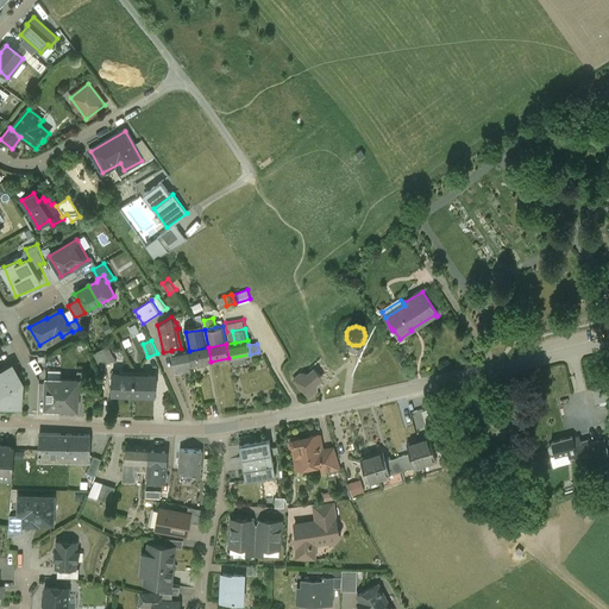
[(181,349),(171,350),(171,351),(175,371),(182,370),(182,368),(192,365),(189,351),(183,347),(181,349)]
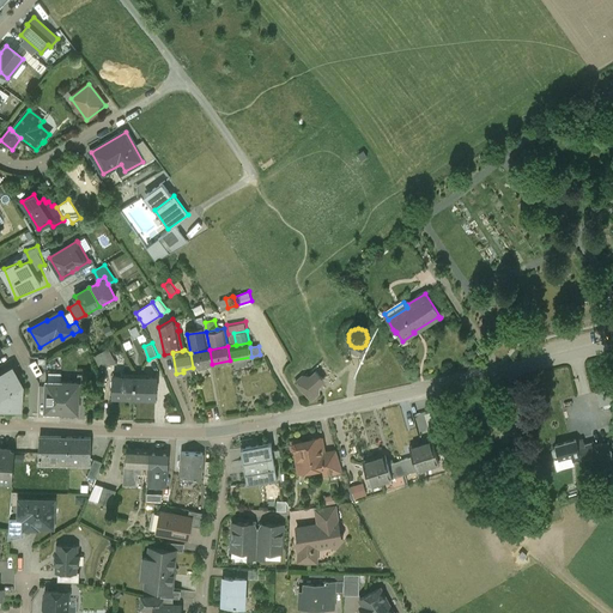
[(210,350),(190,353),(193,368),(212,364),(210,350)]
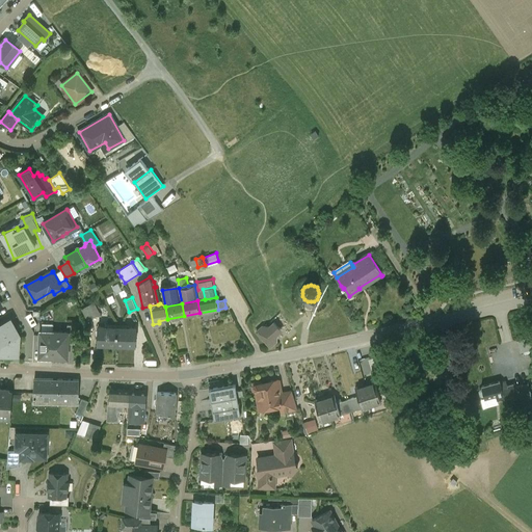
[(95,315),(88,306),(82,309),(87,319),(95,315)]
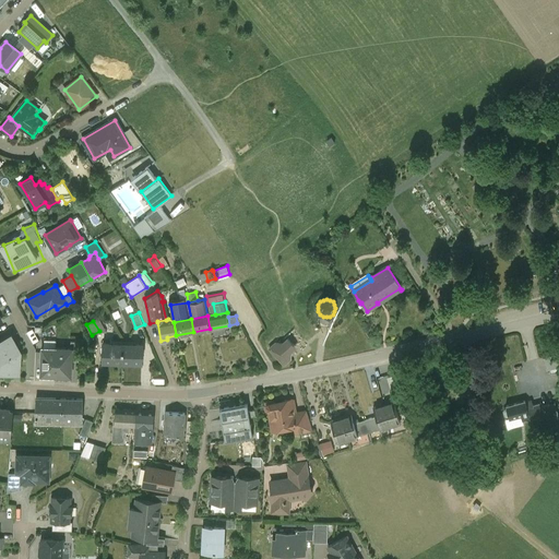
[(2,340),(0,341),(0,371),(16,373),(18,361),(20,363),(20,352),(12,336),(3,342),(2,340)]
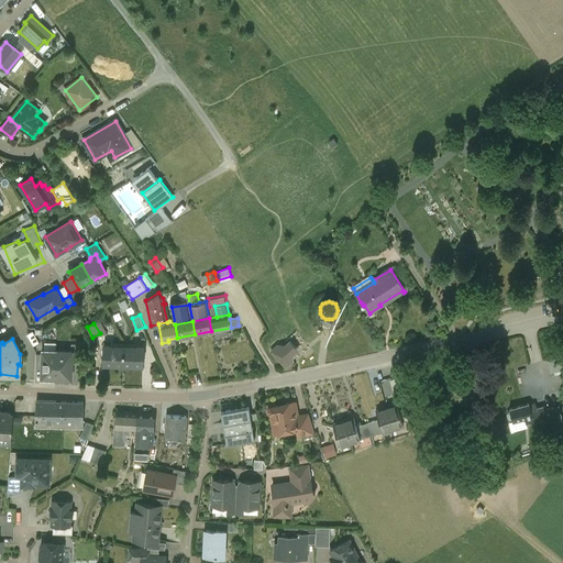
[(285,343),(278,343),(272,349),(286,365),(293,360),(293,352),(296,350),(298,348),(290,340),(288,341),(285,343)]
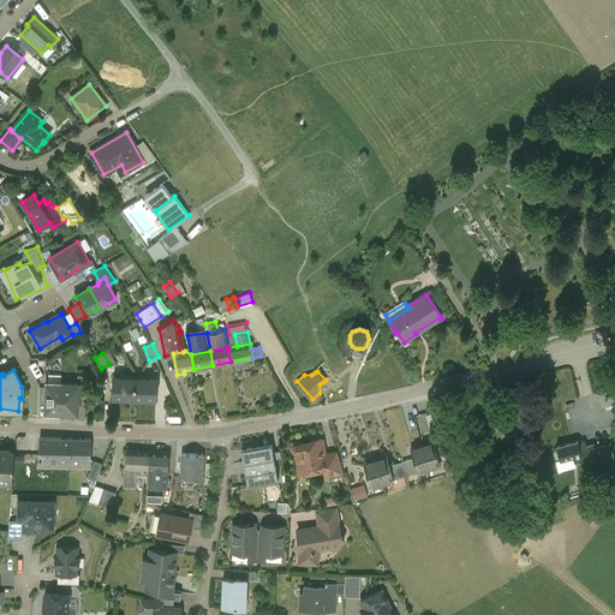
[(136,377),(114,376),(113,398),(135,399),(136,377)]
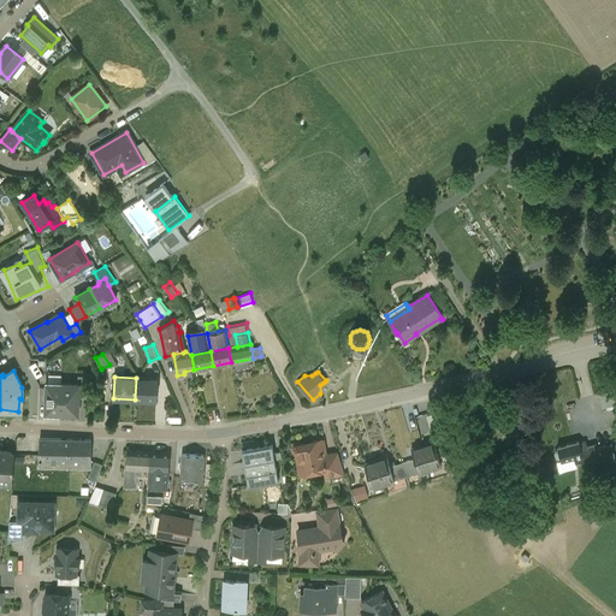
[(158,378),(136,378),(135,400),(157,401),(158,378)]
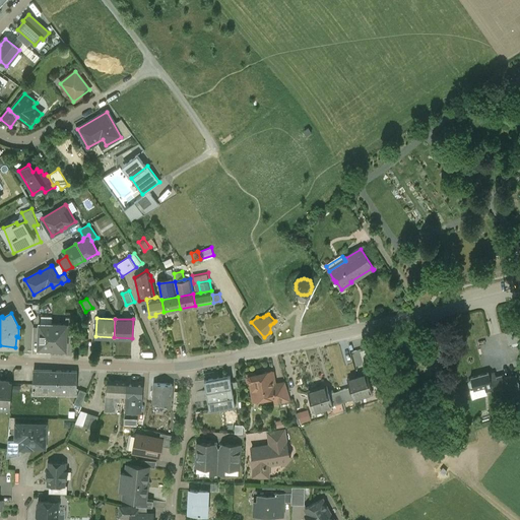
[(52,324),(40,323),(40,334),(39,333),(38,348),(51,348),(52,324)]
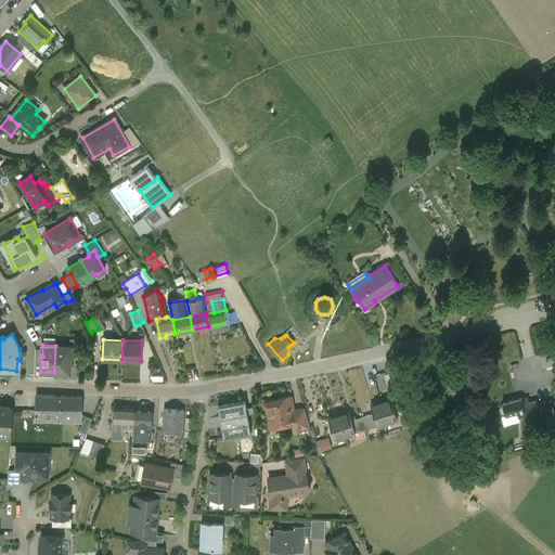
[(71,346),(55,346),(54,372),(71,373),(71,358),(71,346)]
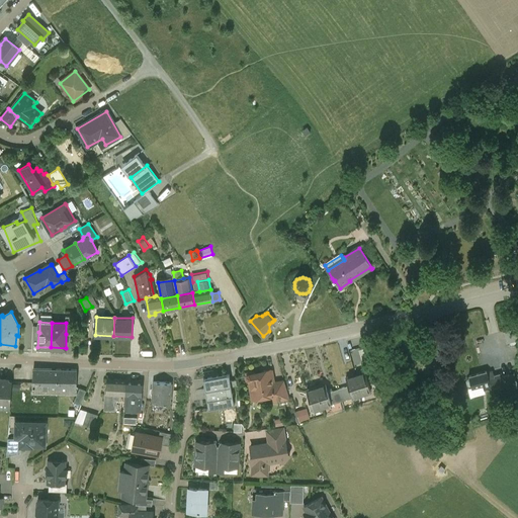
[(517,336),(517,329),(506,330),(508,342),(517,340),(517,336)]
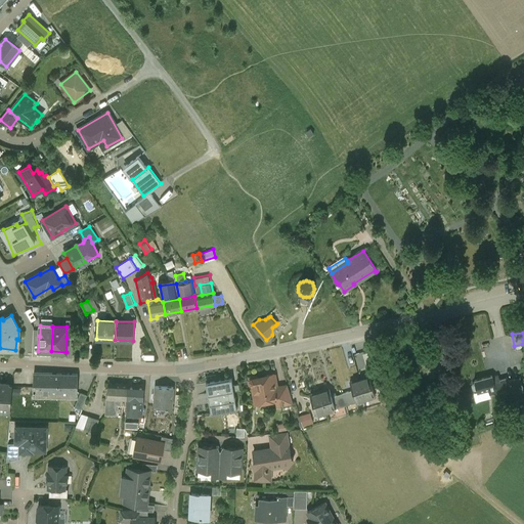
[(357,359),(370,357),(368,350),(356,353),(357,359)]
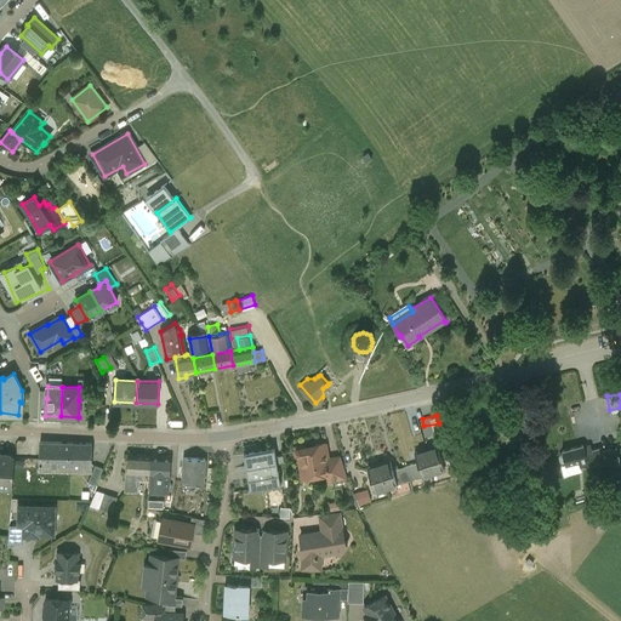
[(70,466),(70,442),(40,442),(39,465),(40,465),(40,471),(70,472),(70,466)]
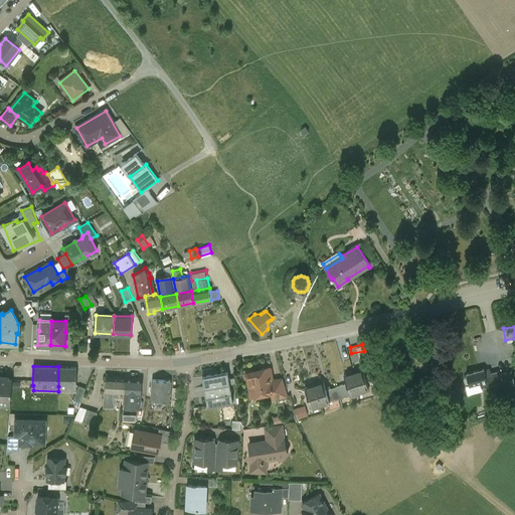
[(58,366),(58,386),(75,386),(76,367),(58,366)]
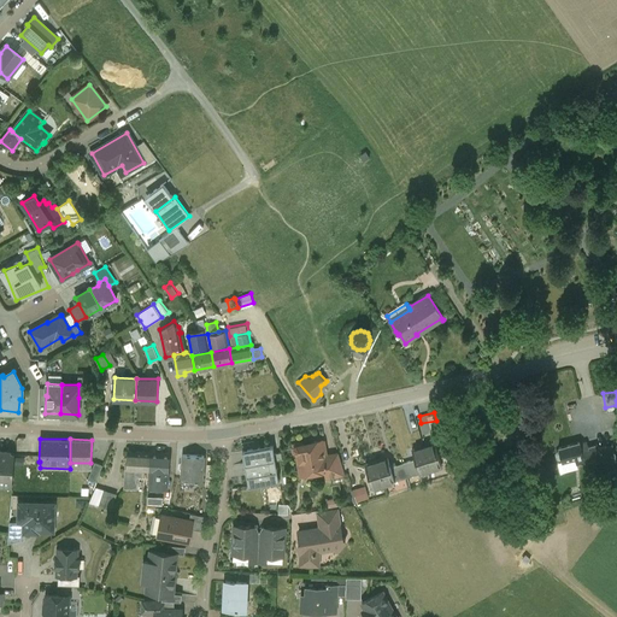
[(318,439),(312,440),(311,442),(304,444),(300,441),(297,441),(293,445),(294,450),(298,452),(300,466),(311,464),(312,471),(325,469),(327,475),(345,472),(340,456),(324,458),(322,441),(318,439)]
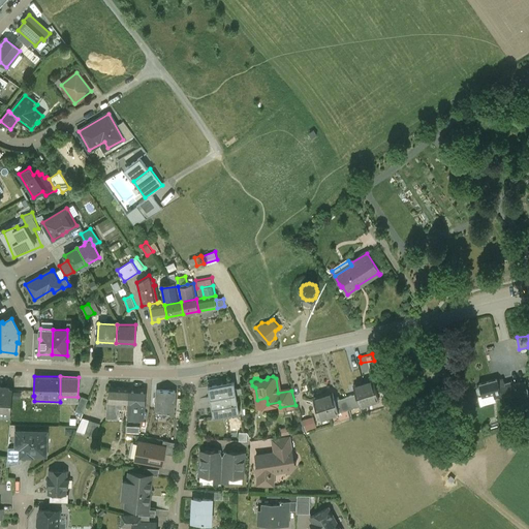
[(365,391),(368,403),(378,400),(373,379),(363,382),(366,391),(365,391)]
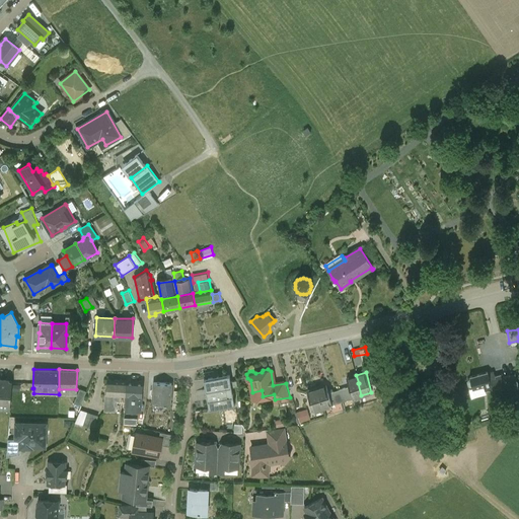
[(484,385),(485,389),(506,384),(505,383),(503,375),(503,374),(489,377),(488,372),(469,376),(470,378),(467,381),(468,385),(472,385),(472,388),(484,385)]
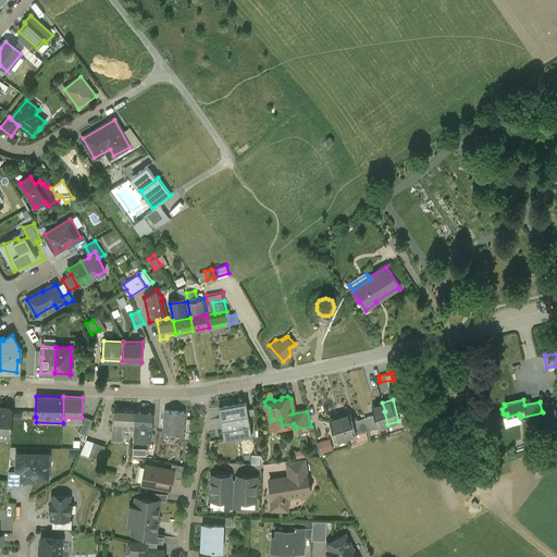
[(551,399),(540,403),(542,411),(553,409),(551,399)]
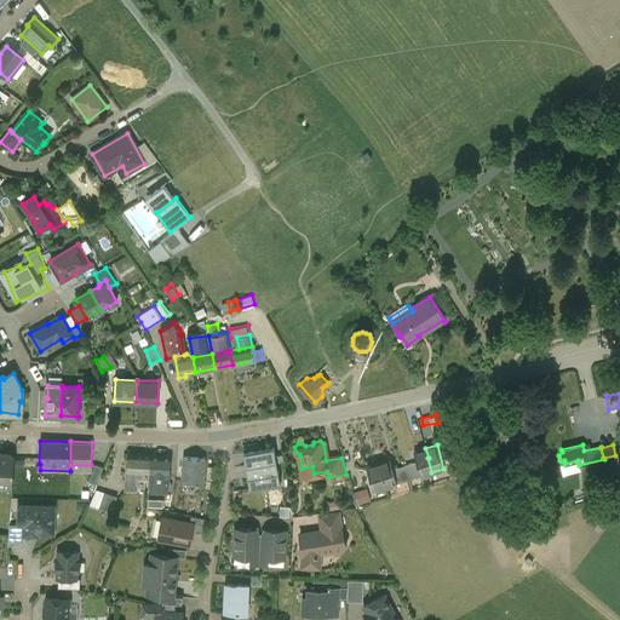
[(244,451),(250,488),(281,482),(275,446),(244,451)]
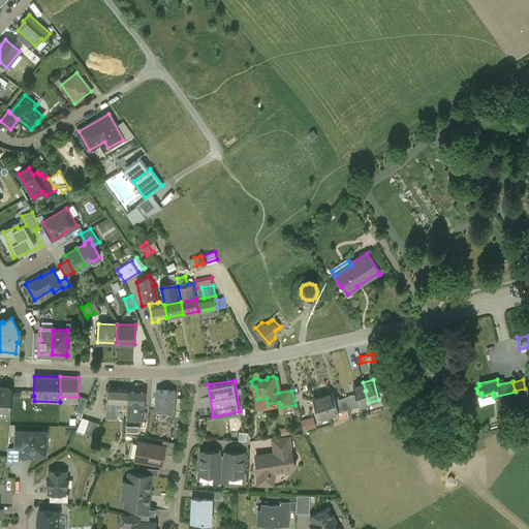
[(355,394),(345,397),(349,408),(368,403),(365,391),(366,391),(363,382),(353,385),(355,394)]
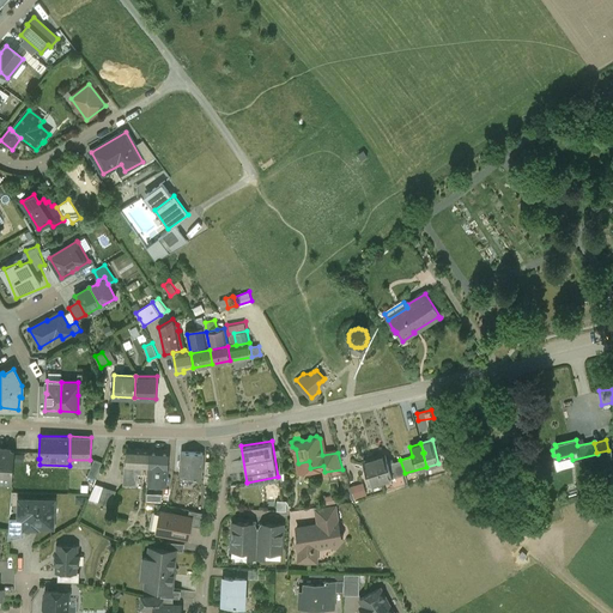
[(8,449),(0,448),(0,479),(8,481),(8,485),(10,485),(10,481),(12,481),(14,451),(8,450),(8,449)]
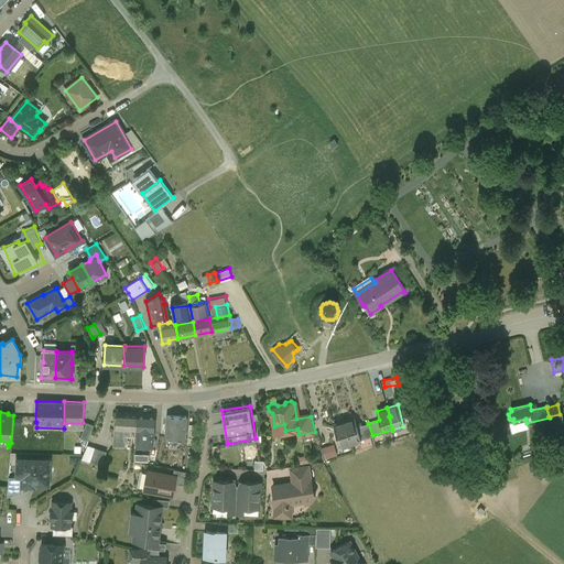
[(138,413),(117,412),(116,427),(116,429),(130,430),(137,430),(138,413)]
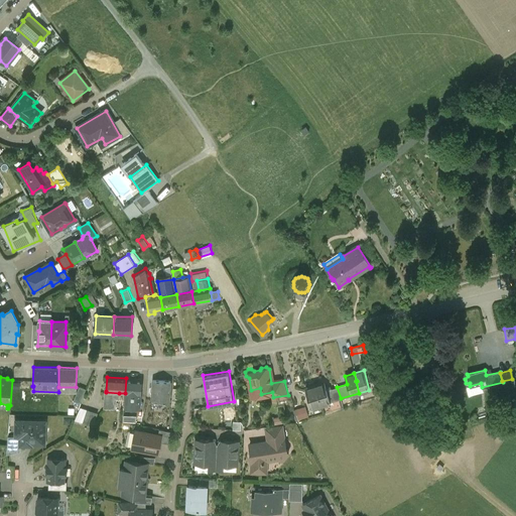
[(141,379),(126,378),(125,393),(125,394),(124,406),(137,407),(140,399),(140,398),(141,379)]
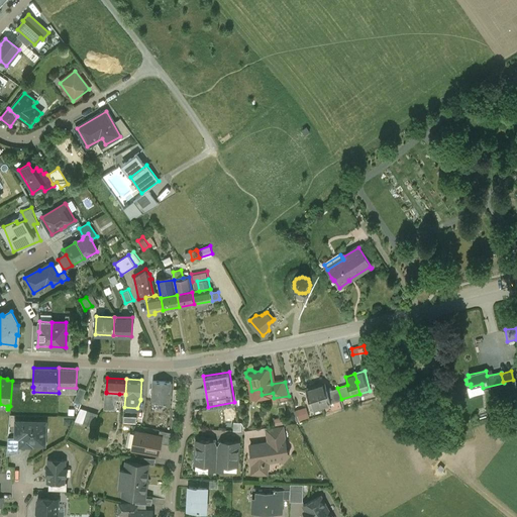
[(171,382),(153,381),(152,399),(158,399),(158,400),(167,401),(167,400),(170,400),(171,382)]
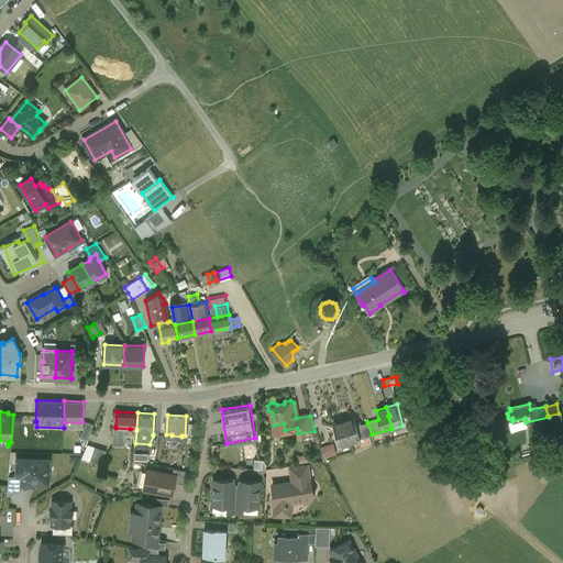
[(367,422),(356,426),(354,417),(343,420),(346,429),(348,428),(351,441),(372,434),(367,422)]
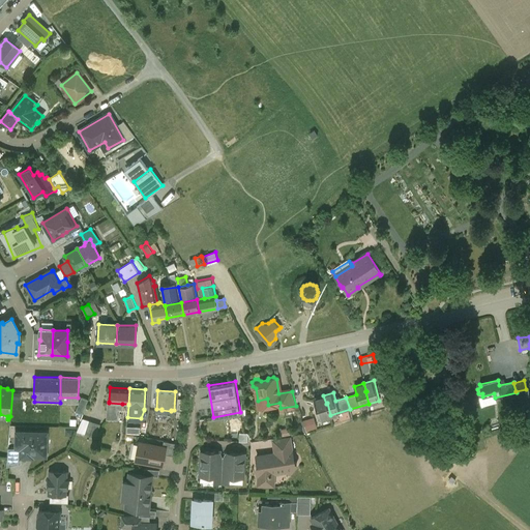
[(323,395),(314,399),(316,406),(314,407),(315,410),(317,410),(320,418),(330,415),(327,403),(326,404),(323,395)]
